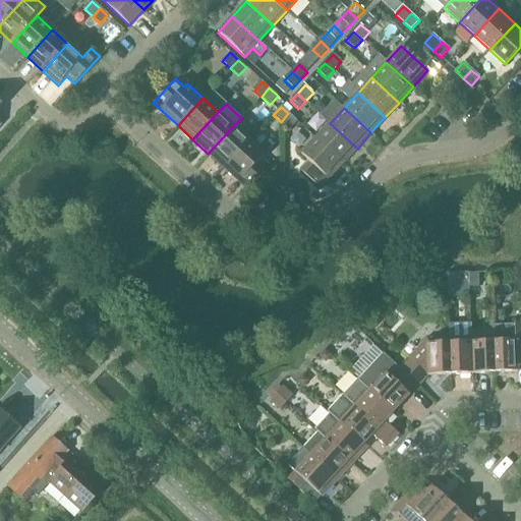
[(288,113),(281,122),(289,129),(296,121),(288,113)]
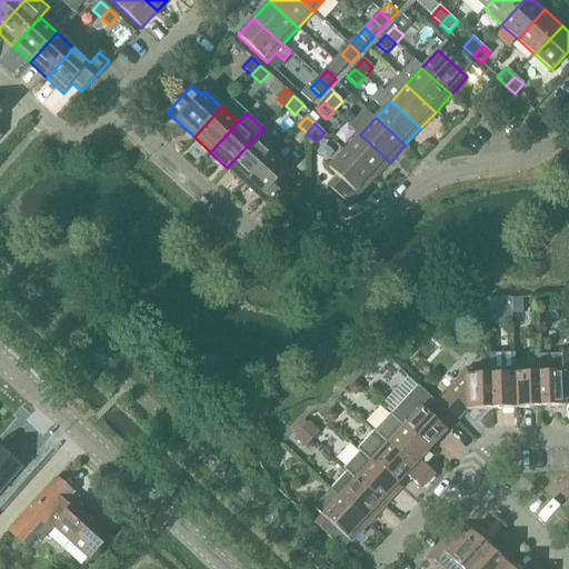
[(390,162),(360,135),(345,151),(375,179),(390,162)]
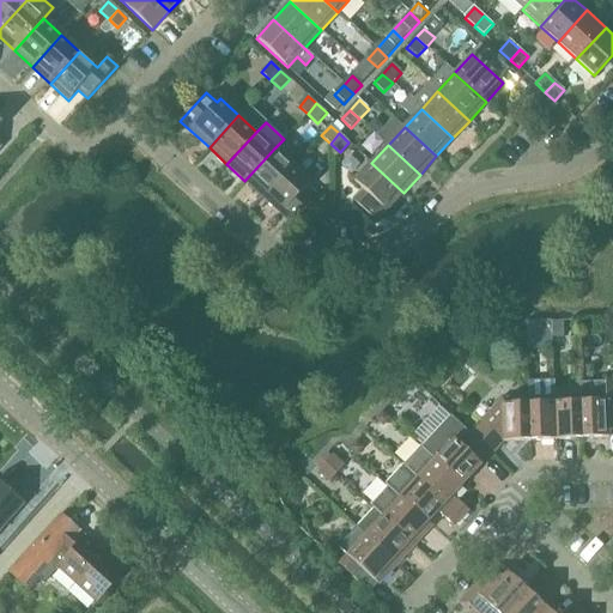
[(274,149),(244,181),(263,198),(293,165),(274,149)]
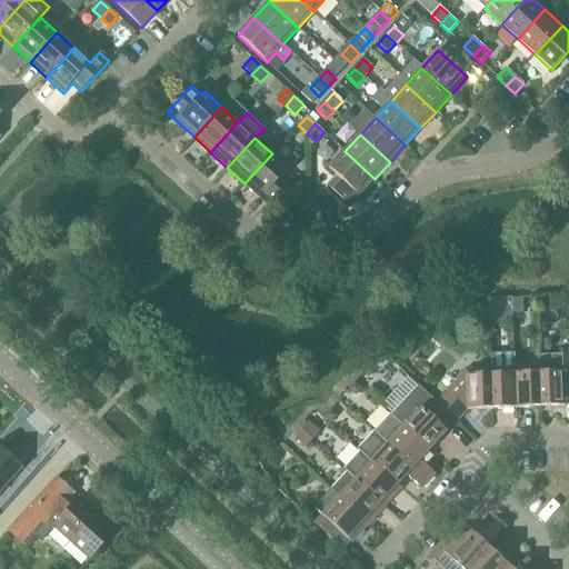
[(350,206),(359,196),(375,179),(345,151),(329,169),(338,177),(329,187),(350,206)]
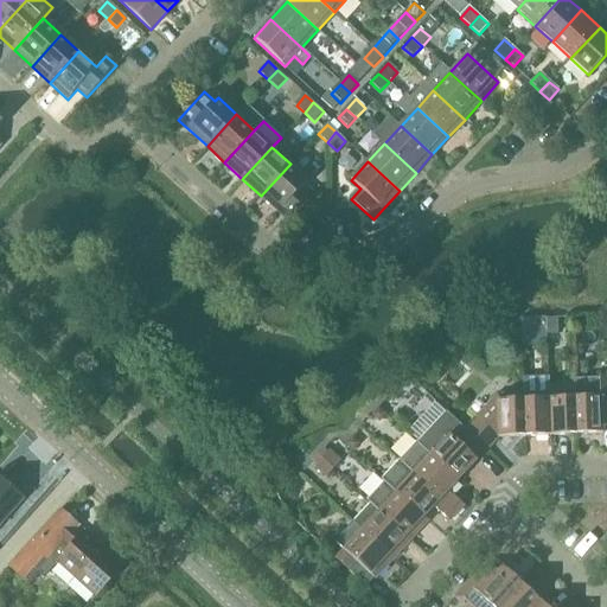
[(291,164),(261,196),(291,223),(315,196),(305,185),(308,181),(291,164)]
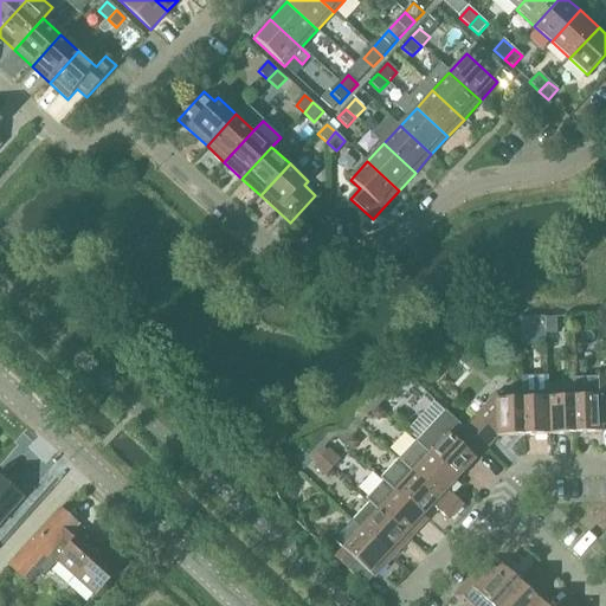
[(533,318),(533,334),(545,334),(543,318),(533,318)]
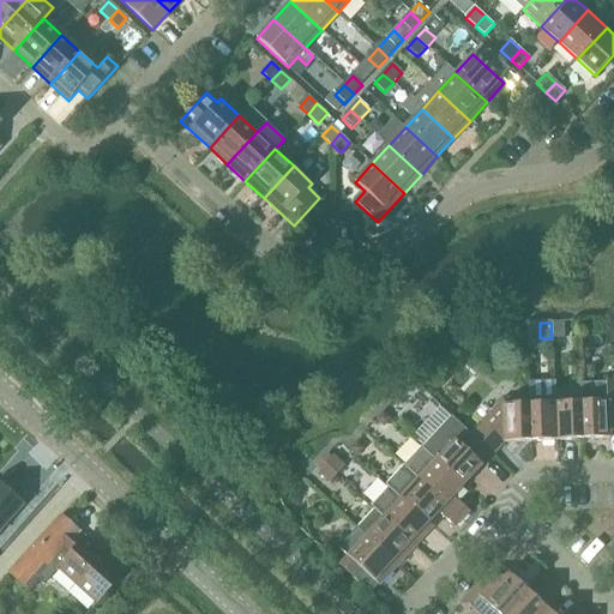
[(563,338),(563,323),(551,323),(552,338),(563,338)]
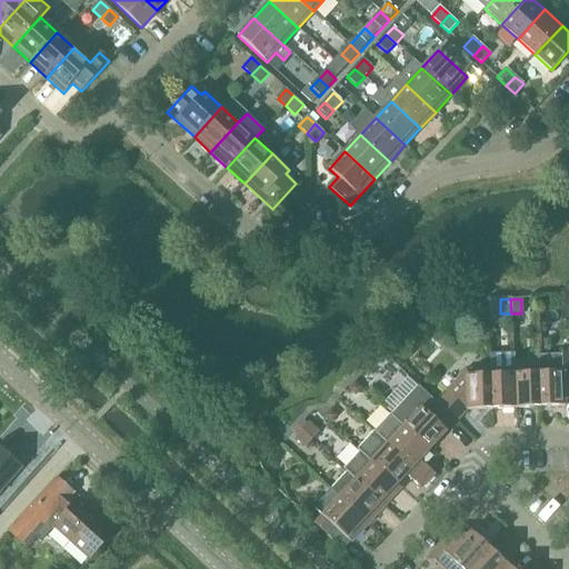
[(568,400),(568,355),(537,357),(539,408),(563,407),(563,400),(568,400)]
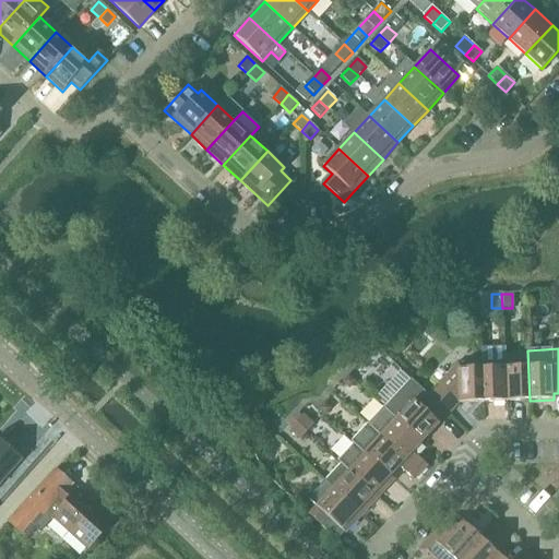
[(530,401),(527,351),(503,352),(506,402),(530,401)]
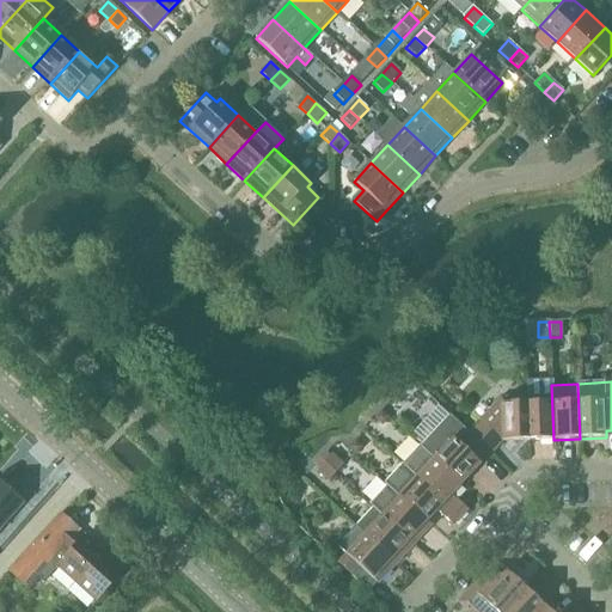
[(554,440),(551,385),(530,385),(530,398),(526,398),(527,441),(554,440)]
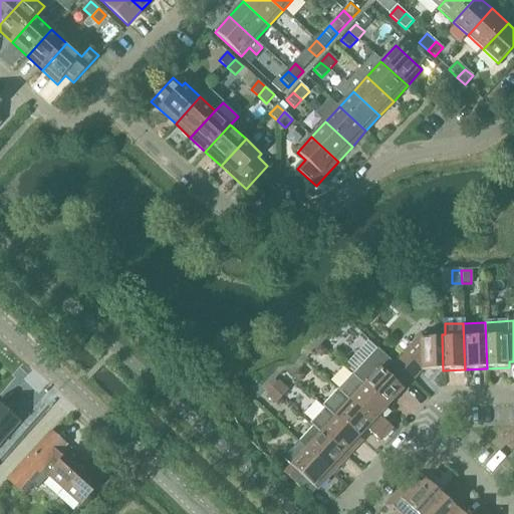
[(443,370),(442,334),(420,335),(394,364),(393,365),(411,381),(421,370),(443,370)]
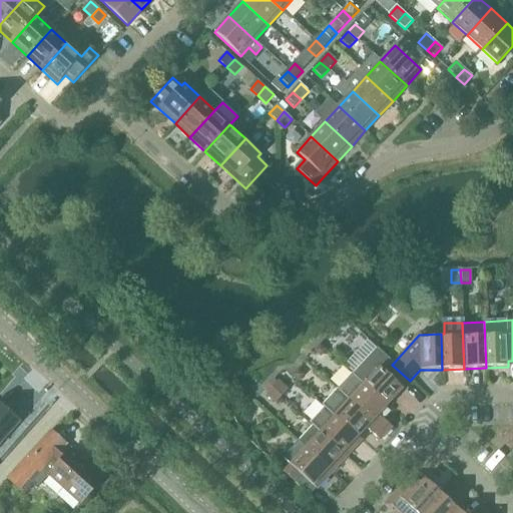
[(352,374),(386,407),(410,381),(392,365),(393,364),(375,349),(352,374)]
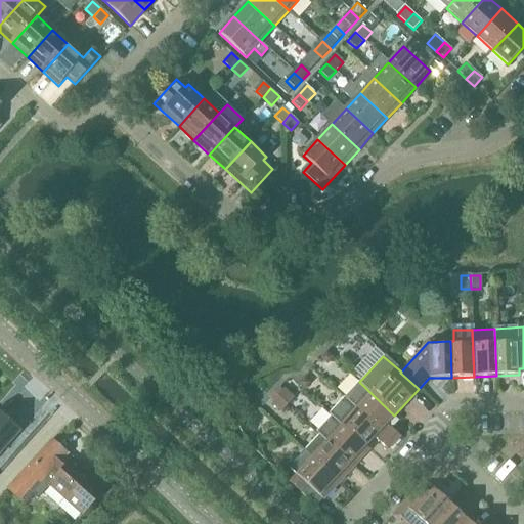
[(394,416),(359,382),(343,398),(393,445),(400,437),(386,425),(394,416)]
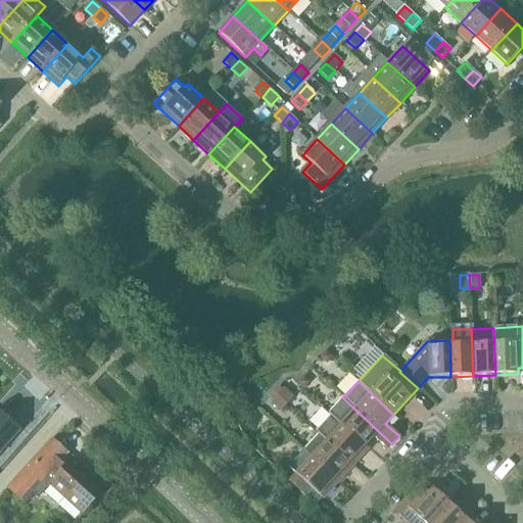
[(291,398),(282,389),(276,395),(285,405),(291,398)]
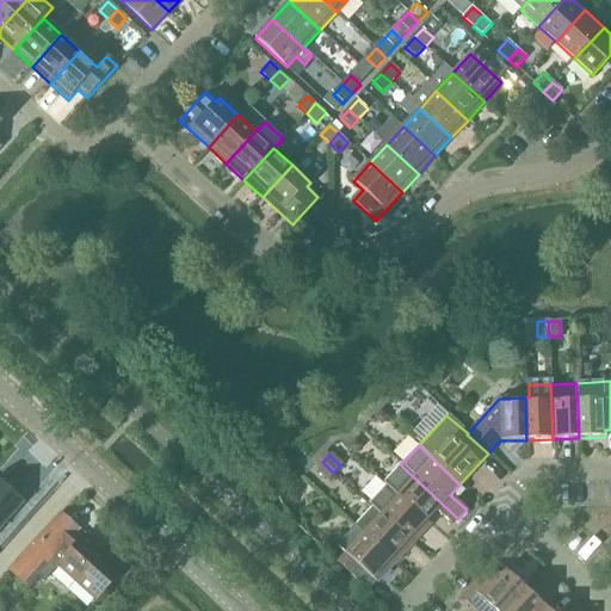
[(315,470),(326,481),(333,473),(322,462),(315,470)]
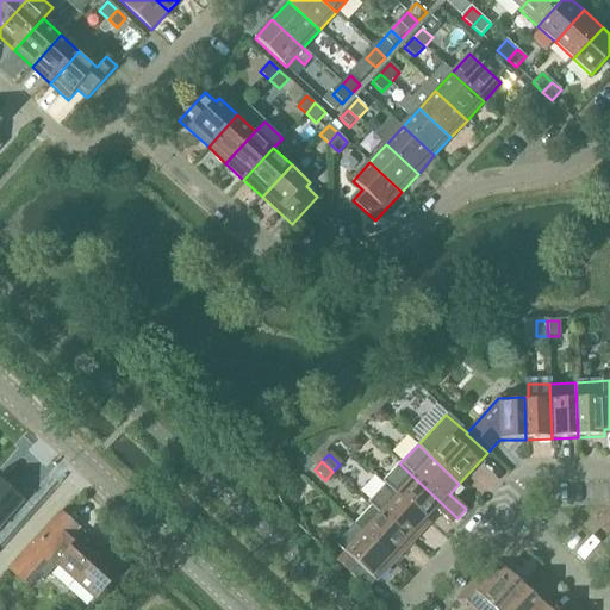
[(458,518),(399,464),(381,483),(385,486),(385,485),(393,492),(392,493),(397,497),(424,522),(427,520),(436,510),(452,524),(458,518)]
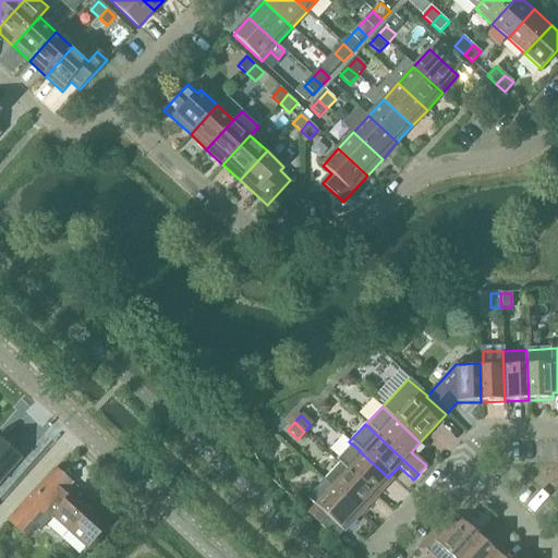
[(0,485),(23,460),(0,439),(0,485)]
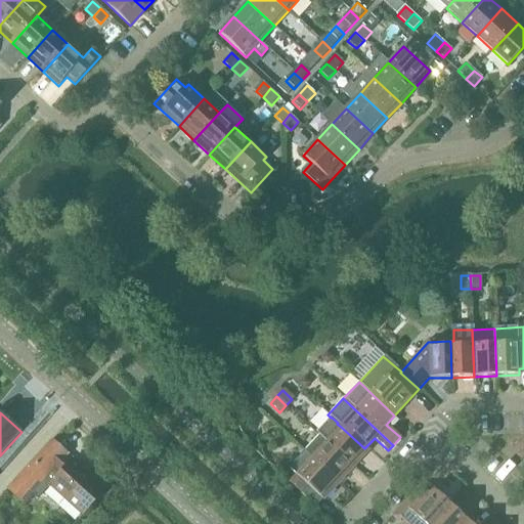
[(318,436),(352,468),(369,449),(366,446),(364,448),(341,427),(337,424),(338,423),(331,417),(331,418),(315,433),(318,436)]
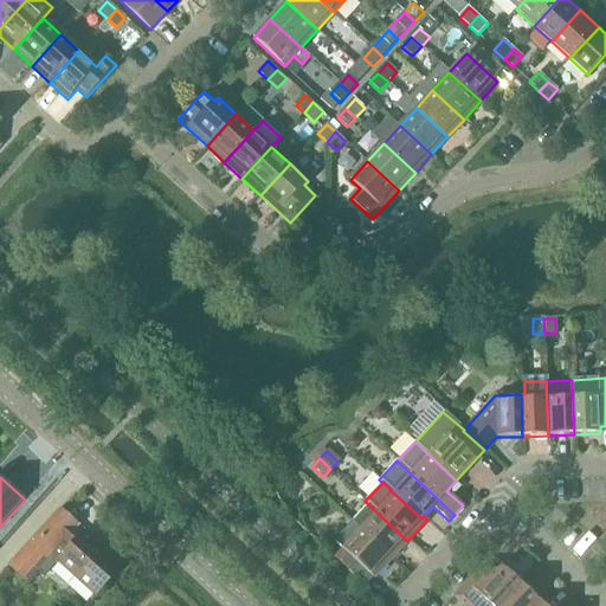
[(407,541),(368,504),(350,523),(391,560),(407,541)]
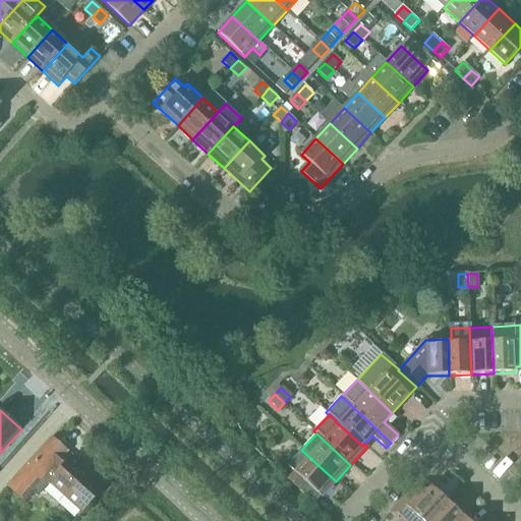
[(24,476),(11,490),(23,502),(30,495),(31,496),(33,493),(38,498),(50,483),(82,514),(106,487),(73,458),(71,460),(66,456),(68,453),(56,442),(24,476)]
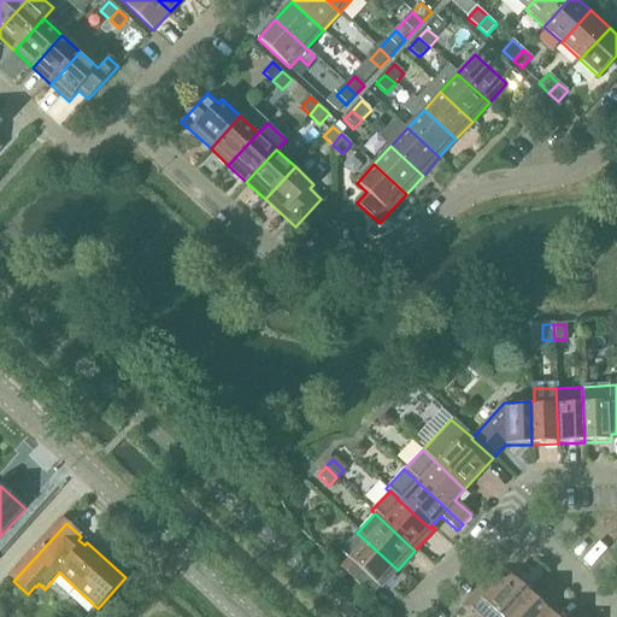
[(360,571),(380,589),(398,570),(357,533),(339,553),(347,560),(341,568),(352,579),(360,571)]
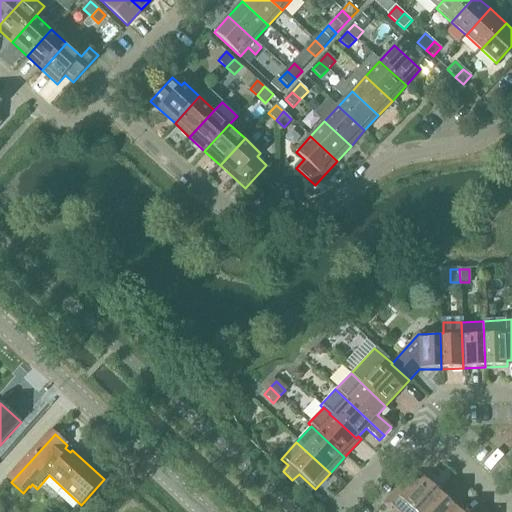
[(411,475),(394,493),(382,506),(388,511),(424,511),(440,494),(423,479),(420,483),(411,475)]
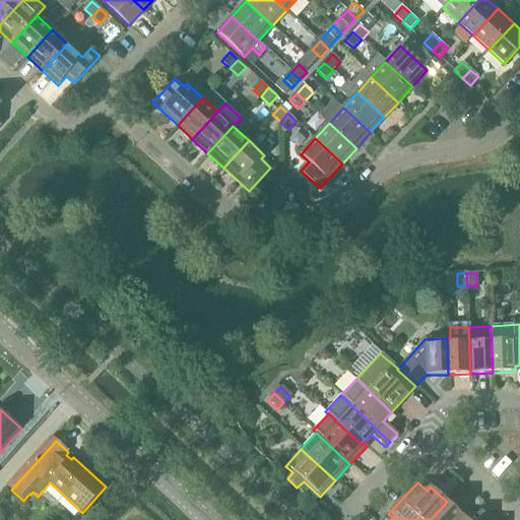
[(460,519),(463,517),(447,502),(431,519),(460,519)]
